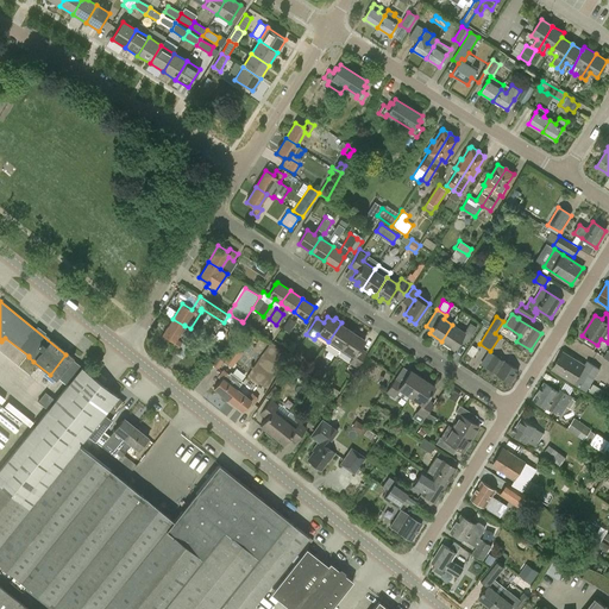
[(289,332),(296,321),(290,318),(282,328),(289,332)]
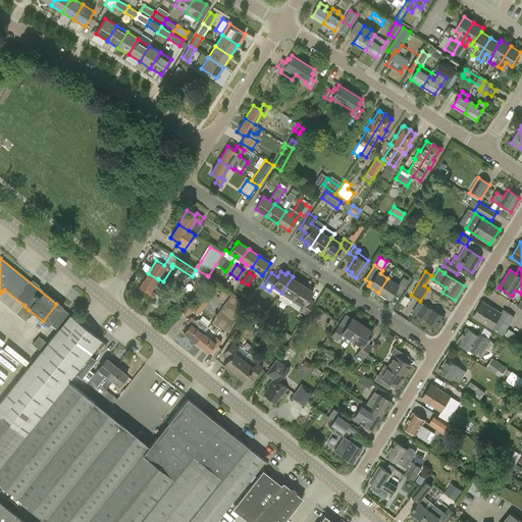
[(158,279),(148,273),(139,286),(147,292),(146,295),(152,299),(150,303),(156,307),(163,298),(156,294),(159,290),(154,285),(158,279)]
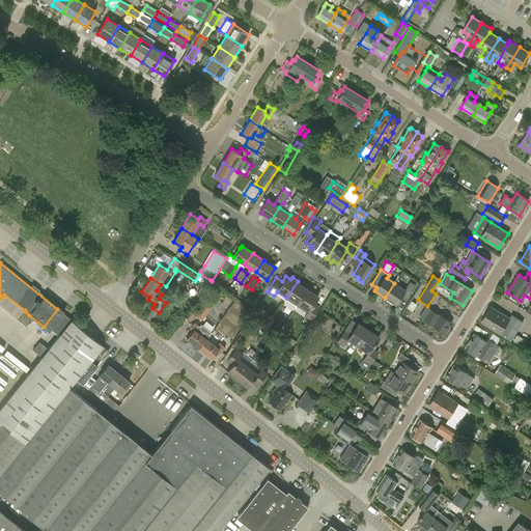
[(286,298),(284,301),(295,309),(298,305),(307,289),(302,286),(303,284),(298,281),(286,298)]
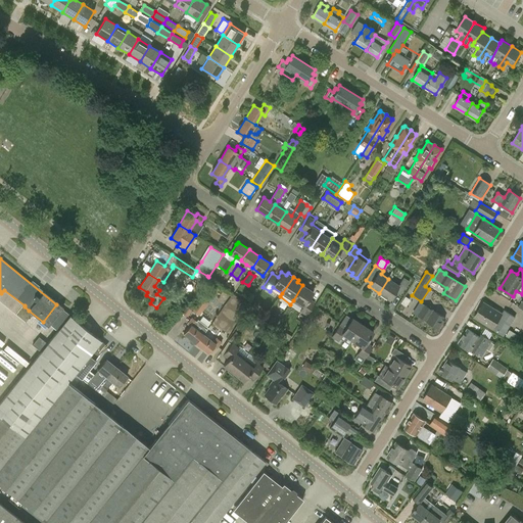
[(388,279),(379,293),(389,300),(395,291),(400,294),(409,281),(403,277),(397,286),(388,279)]
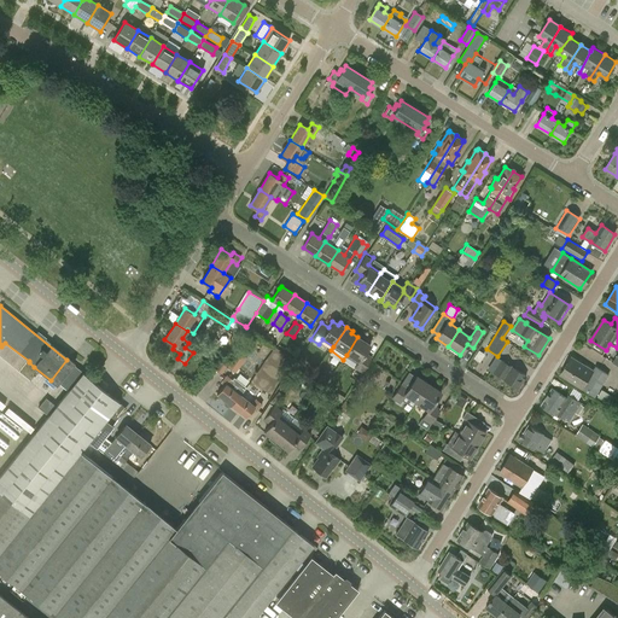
[(359,336),(357,337),(347,355),(357,362),(354,367),(362,372),(373,357),(366,351),(369,345),(363,342),(365,339),(359,336)]
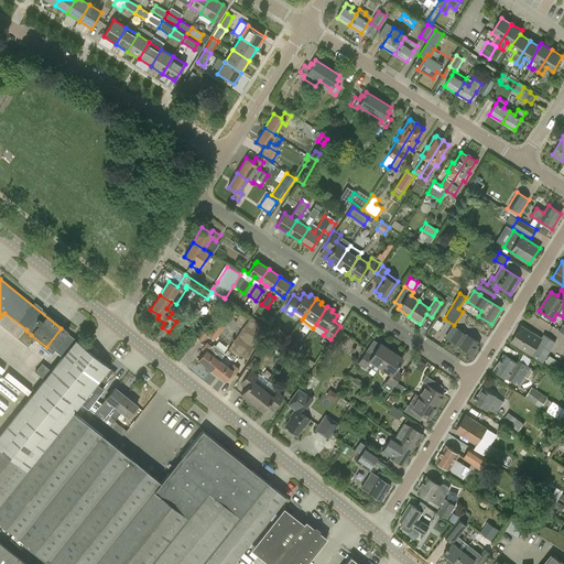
[(202,323),(193,317),(188,323),(198,328),(202,323)]
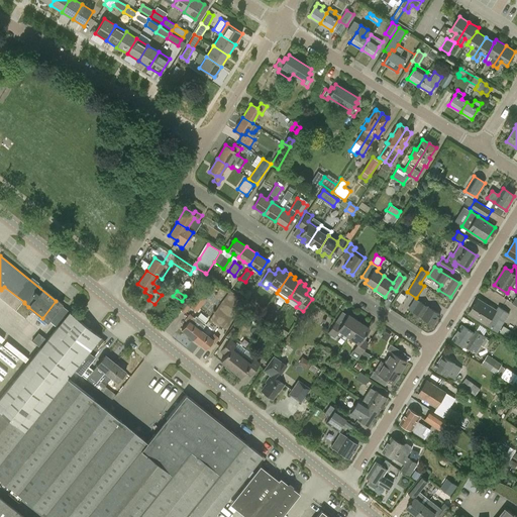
[(187,298),(180,309),(186,313),(190,307),(197,312),(206,299),(199,294),(193,302),(187,298)]
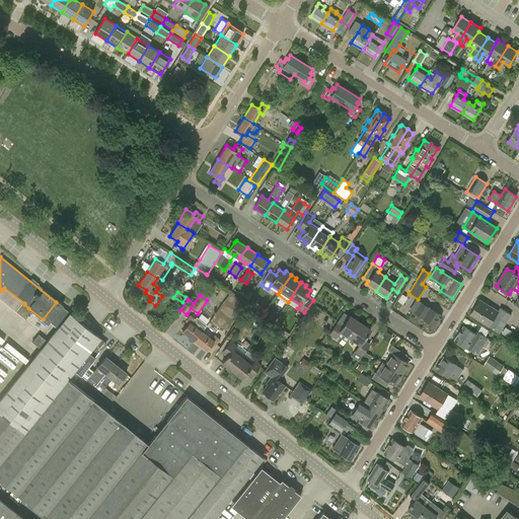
[(417,300),(411,310),(422,318),(435,326),(439,319),(442,315),(429,307),(417,300)]
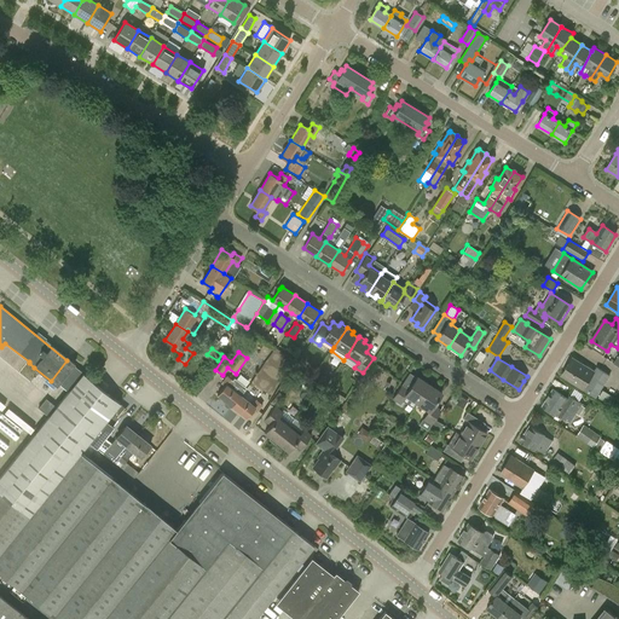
[(573,358),(561,376),(596,398),(609,376),(596,368),(594,371),(573,358)]
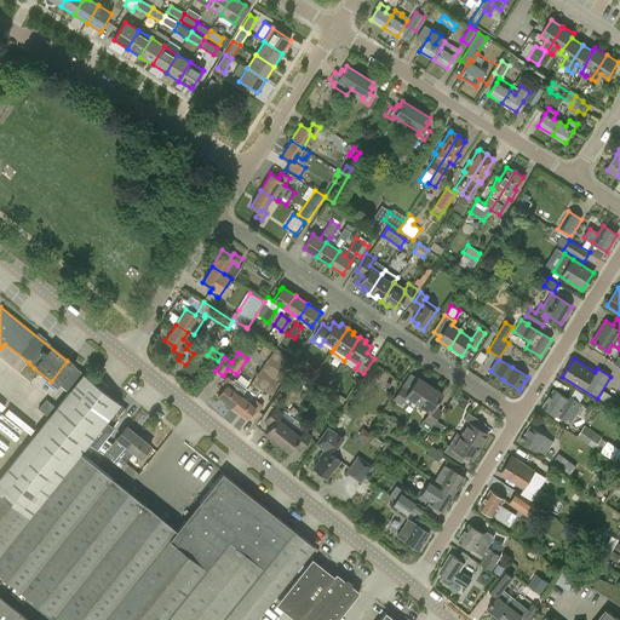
[(67,361),(51,382),(57,386),(58,384),(67,391),(82,373),(67,361)]
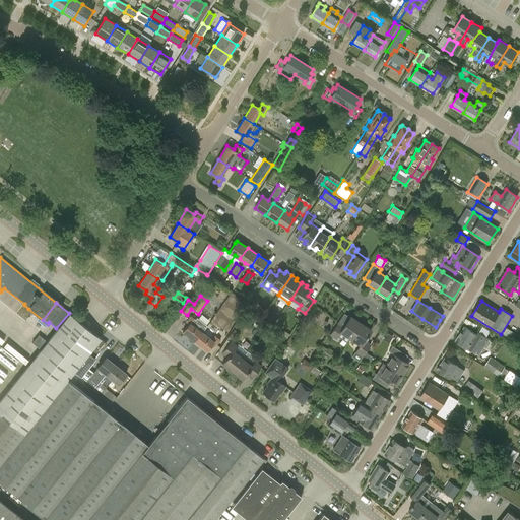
[(0,399),(0,463),(68,380),(69,378),(104,335),(72,309),(69,313),(0,399)]
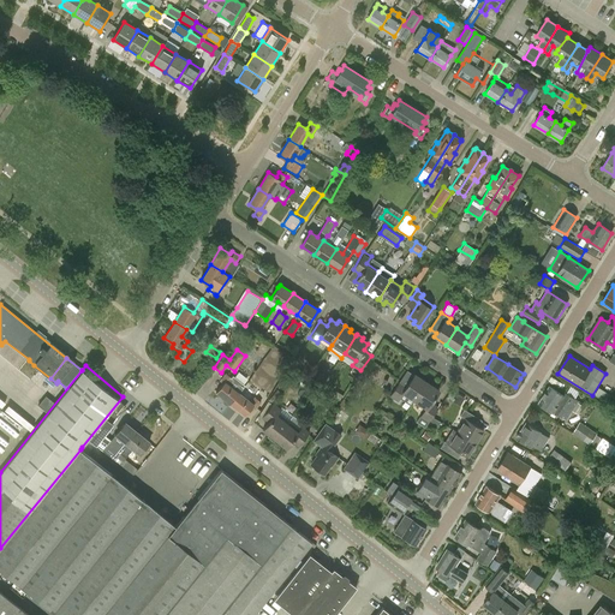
[(303,377),(290,369),(287,372),(300,382),(303,377)]
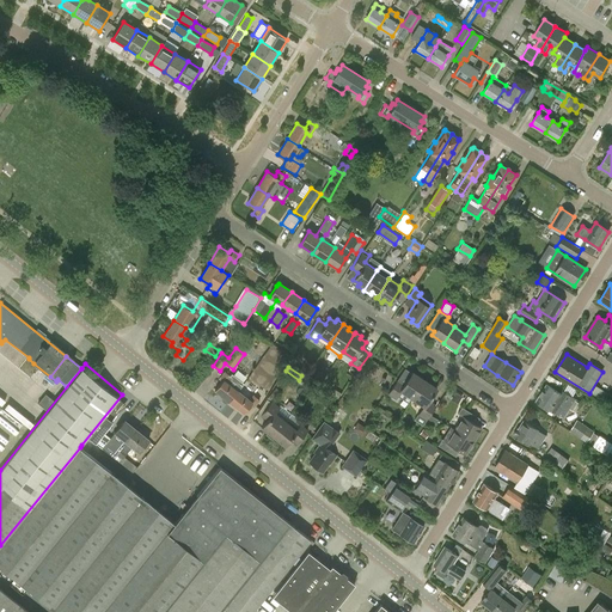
[(218,379),(221,381),(215,390),(224,397),(222,399),(224,401),(225,403),(227,402),(228,401),(230,402),(238,391),(227,383),(231,377),(224,372),(218,379)]
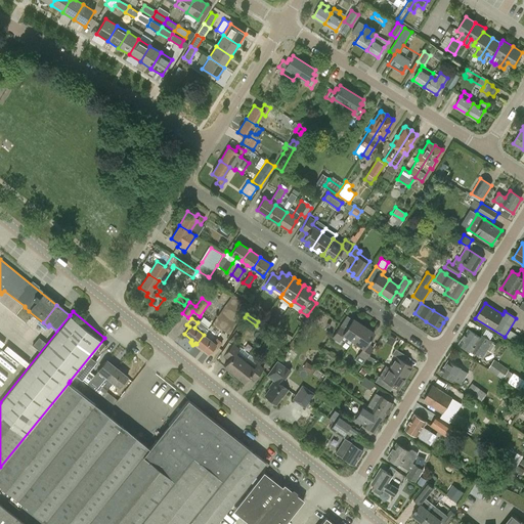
[(353,318),(344,332),(338,328),(332,338),(339,342),(341,339),(350,345),(353,341),(353,342),(363,325),(353,318)]
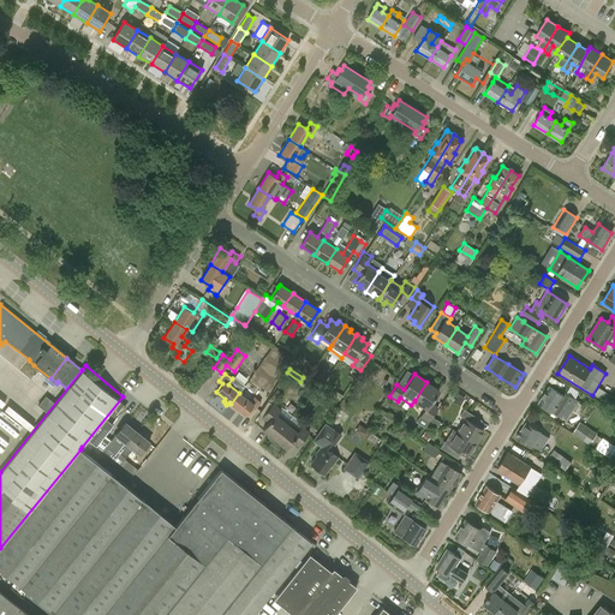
[(324,383),(316,378),(312,383),(321,389),(324,383)]
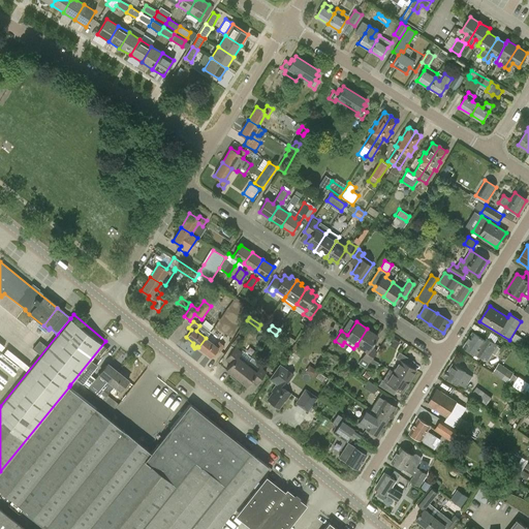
[(238,334),(228,328),(225,333),(235,339),(238,334)]
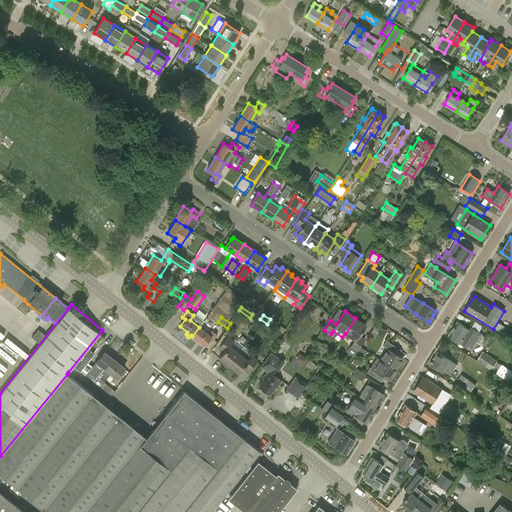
[(355,318),(345,334),(354,339),(349,347),(357,352),(365,339),(359,335),(366,325),(355,318)]
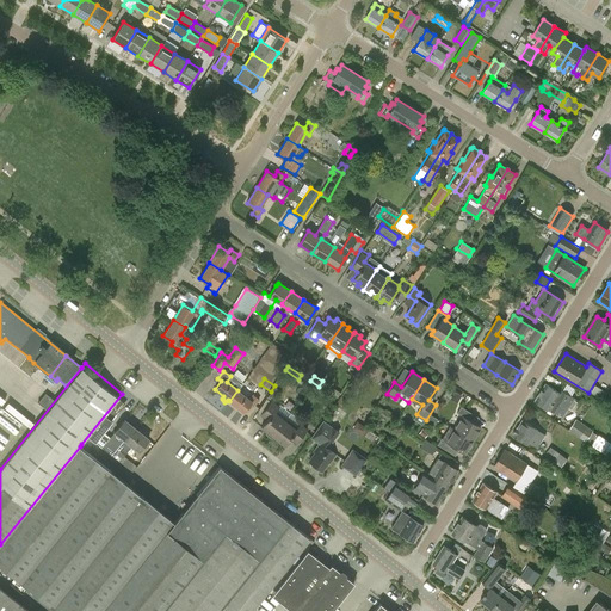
[(580,403),(574,399),(562,390),(561,394),(545,384),(535,401),(550,411),(551,409),(563,417),(569,407),(575,412),(580,403)]
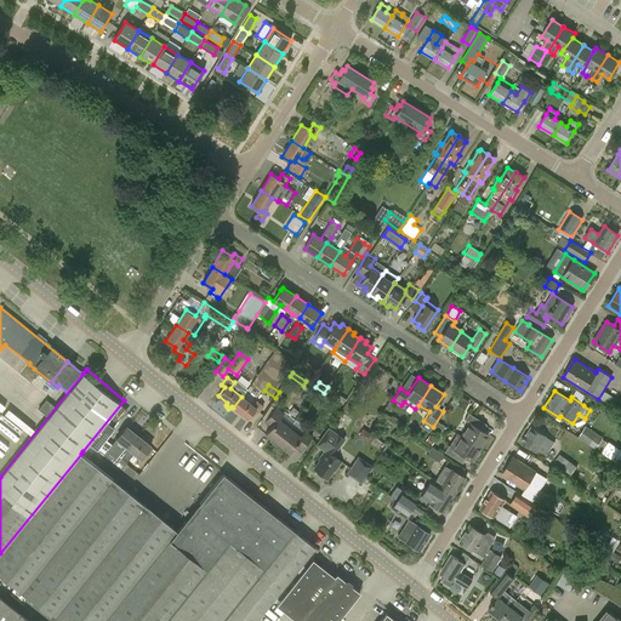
[(252,406),(241,397),(233,408),(248,420),(255,410),(257,412),(263,405),(257,400),(252,406)]
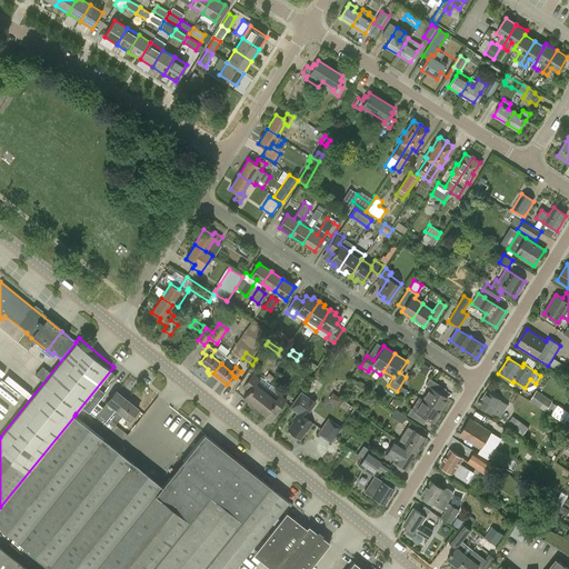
[(42,367),(36,376),(43,381),(50,373),(42,367)]
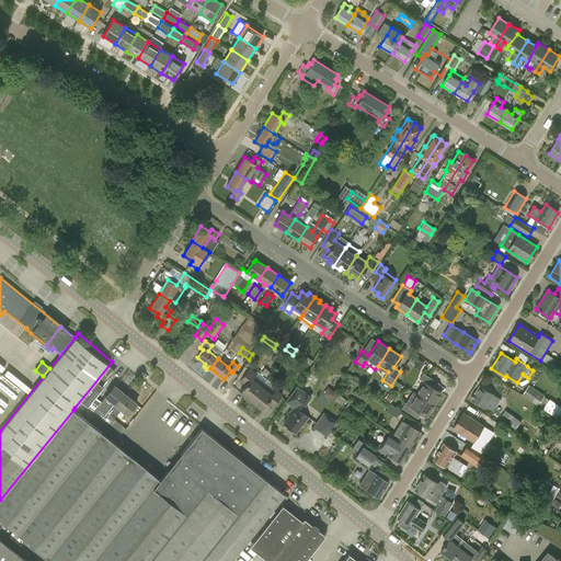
[(239,391),(250,400),(262,386),(268,379),(259,370),(258,373),(249,366),(239,380),(244,386),(239,391)]
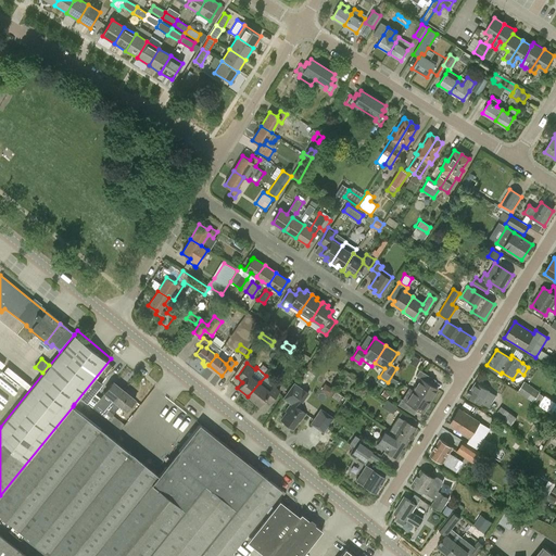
[(80,399),(87,404),(95,394),(112,373),(105,367),(80,399)]
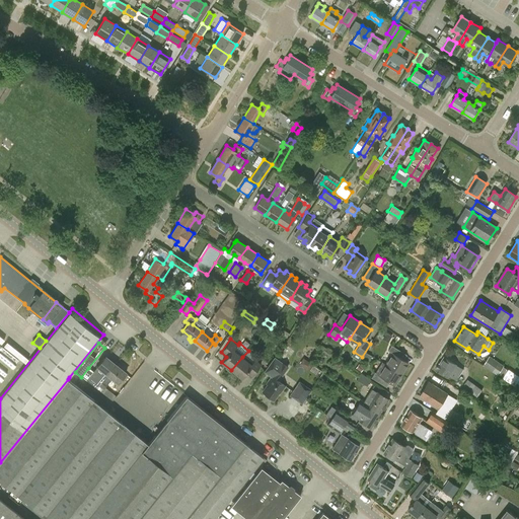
[(318,350),(329,358),(332,354),(321,346),(318,350)]
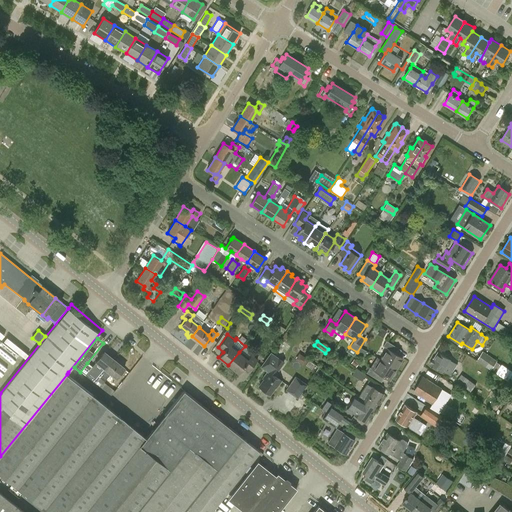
[(387,349),(380,359),(380,360),(395,369),(402,358),(393,353),(397,348),(386,341),(383,346),(387,349)]
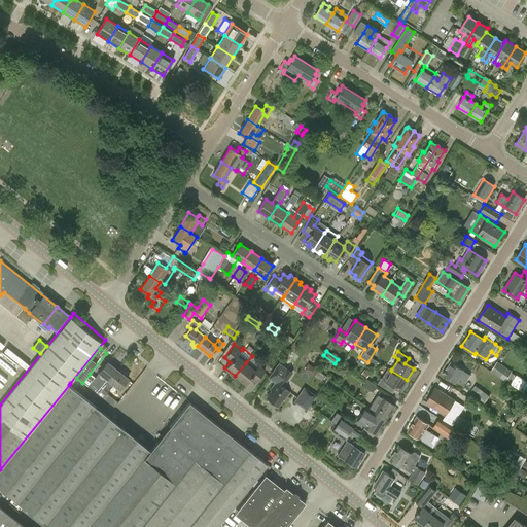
[(491,371),(505,381),(506,380),(512,383),(517,376),(512,373),(512,372),(497,361),(491,371)]
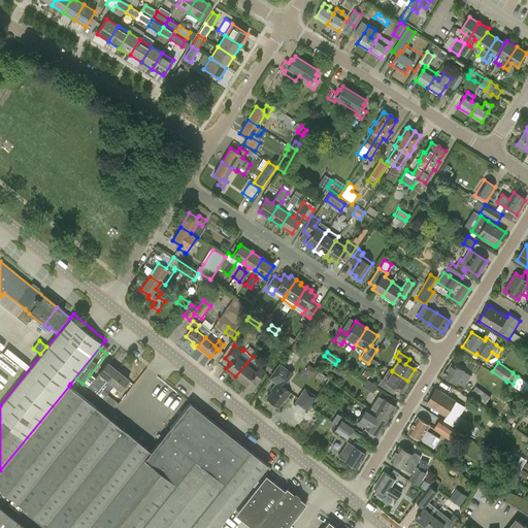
[(99,373),(104,377),(93,392),(98,396),(118,371),(107,363),(99,373)]
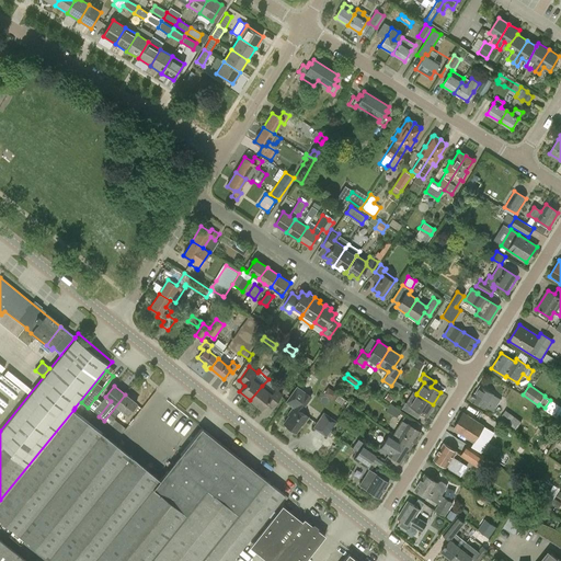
[(272,393),(262,386),(250,400),(261,409),(265,403),(272,408),(283,395),(275,389),(272,393)]
